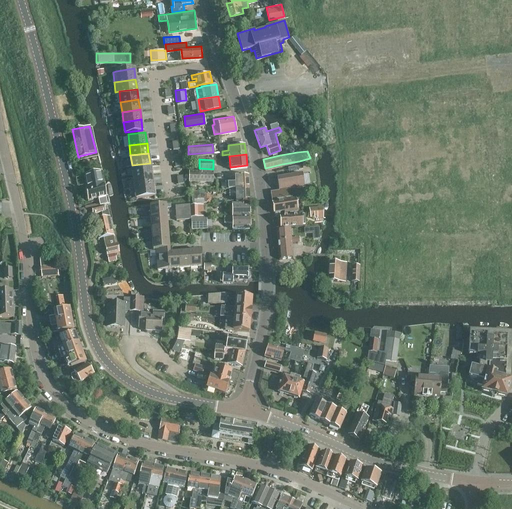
[(150,163),(132,165),(133,175),(151,173),(150,165),(150,163)]
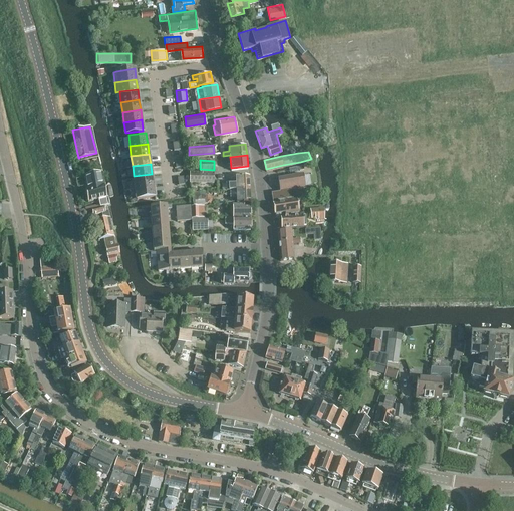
[(190,181),(214,181),(214,171),(190,171),(190,181)]
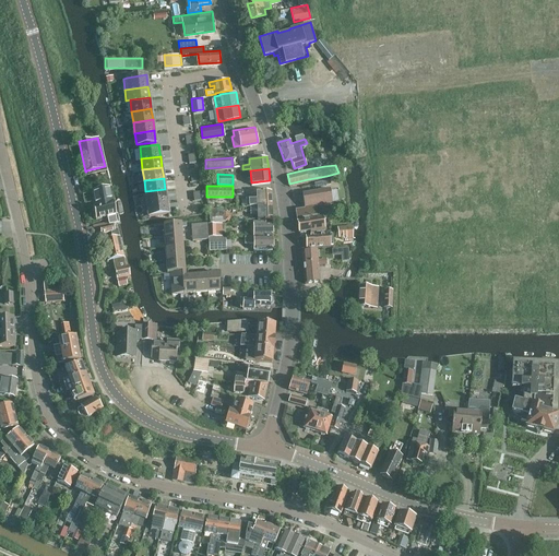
[(92,190),(95,204),(93,205),(96,220),(107,217),(108,223),(113,222),(117,221),(115,213),(116,213),(113,201),(109,187),(92,190)]
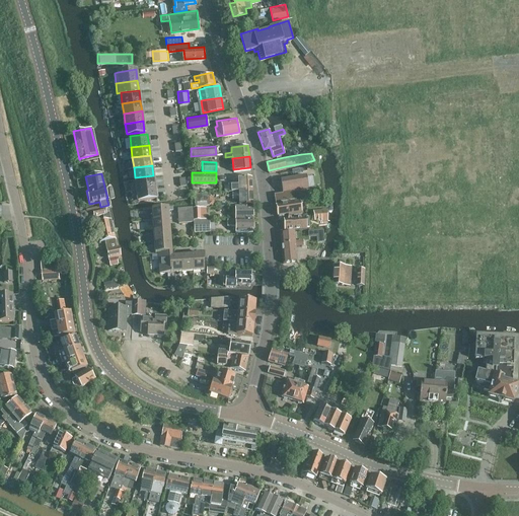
[(305,198),(303,189),(308,188),(306,173),(281,178),(283,191),(274,193),(276,203),(305,198)]
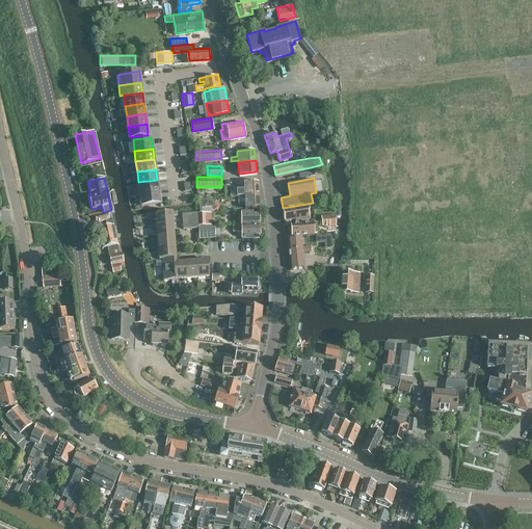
[(157,180),(138,182),(140,193),(158,190),(157,180)]
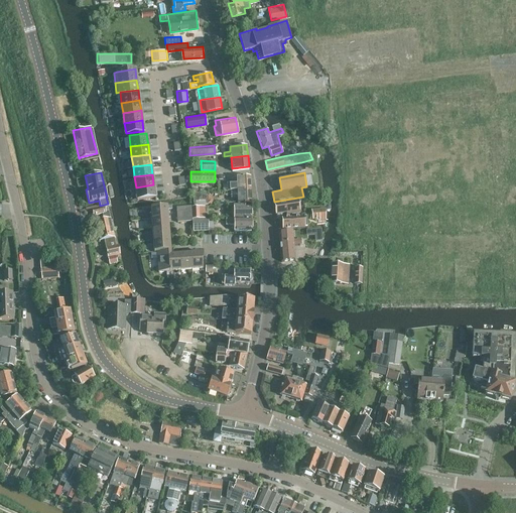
[(237,183),(227,184),(227,188),(251,187),(250,174),(237,175),(237,183)]
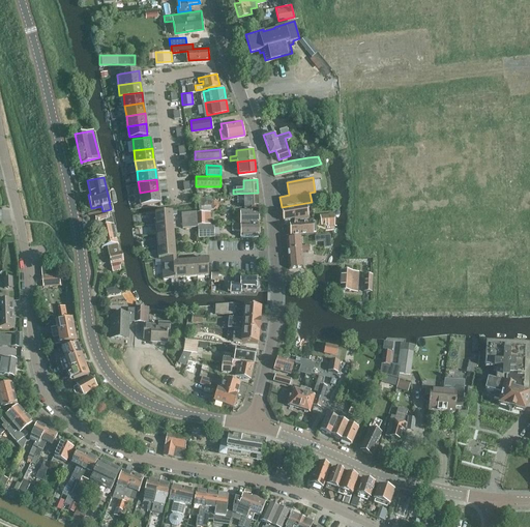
[(157,189),(140,193),(141,203),(159,200),(158,196),(157,189)]
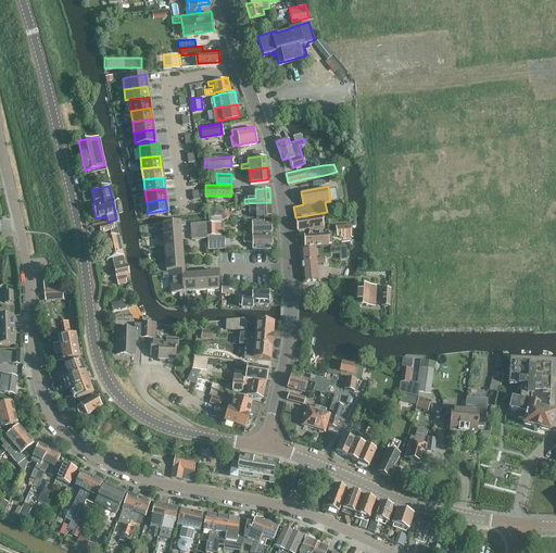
[(270,202),(244,203),(244,205),(255,205),(255,206),(249,206),(250,212),(256,211),(256,217),(270,217),(270,202)]
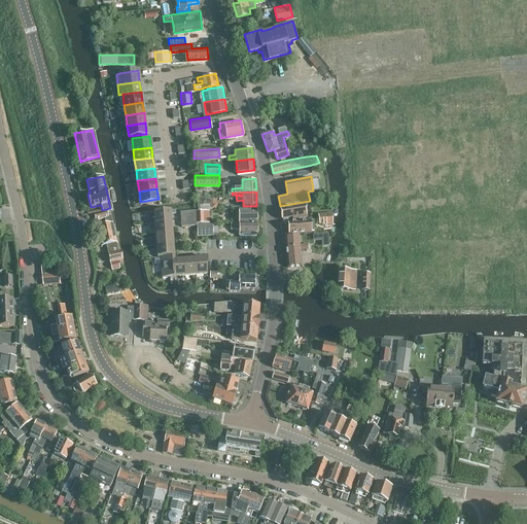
[(198,196),(198,208),(213,207),(212,195),(198,196)]
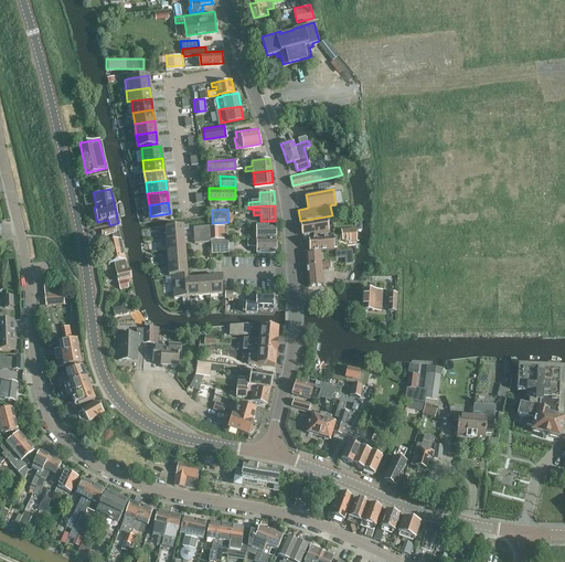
[(327,218),(300,222),(302,233),(313,231),(313,233),(329,231),(327,218)]
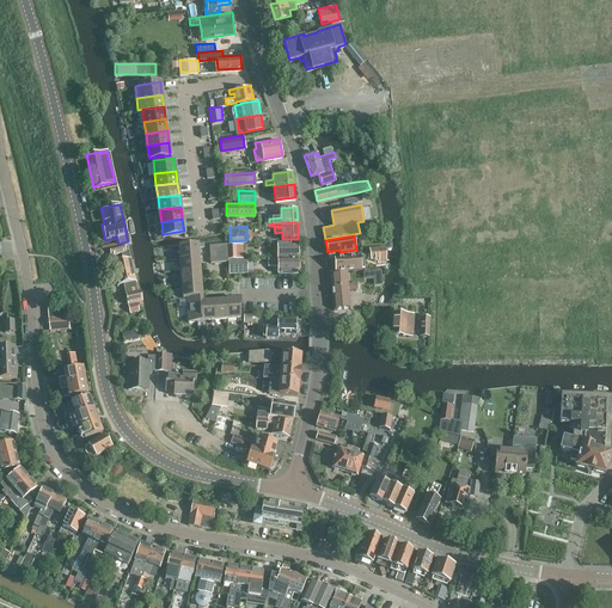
[(179,244),(179,257),(200,255),(199,241),(179,244)]
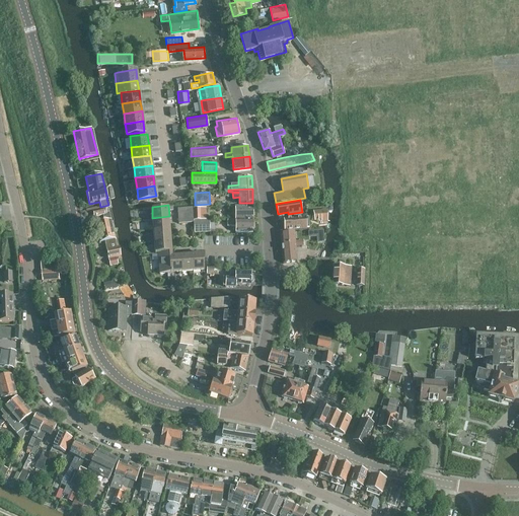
[(235,206),(235,213),(235,218),(253,217),(252,205),(235,206)]
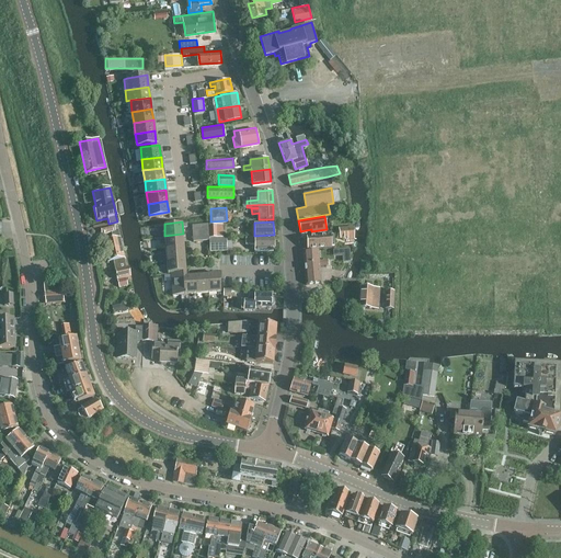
[(104,247),(105,250),(122,246),(118,228),(114,228),(113,223),(109,224),(100,226),(102,232),(111,230),(112,235),(104,237),(104,239),(103,240),(103,241),(103,242),(103,246),(104,247)]
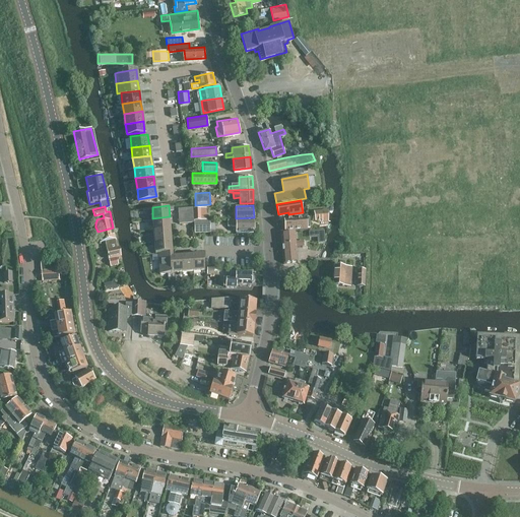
[(194,218),(193,206),(178,207),(179,221),(194,220),(194,218)]
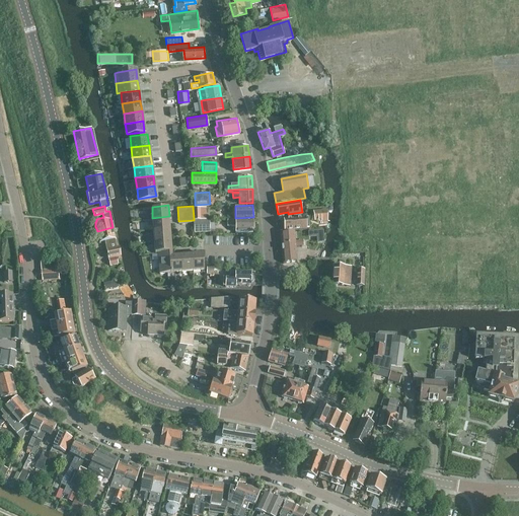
[(200,206),(193,206),(194,218),(201,218),(200,206)]
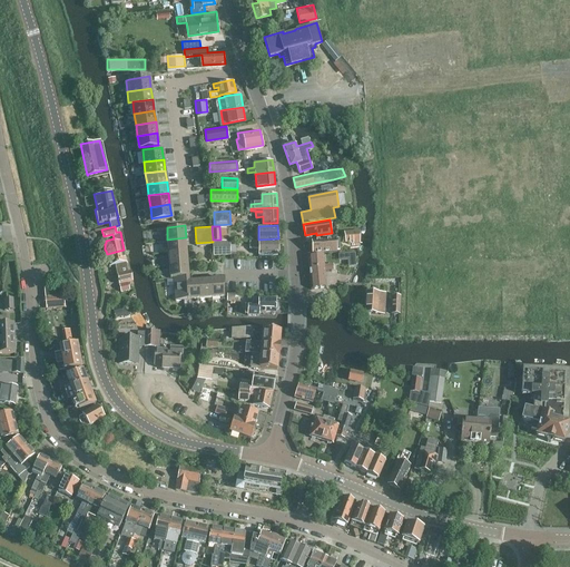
[(167,240),(168,252),(186,251),(186,237),(167,240)]
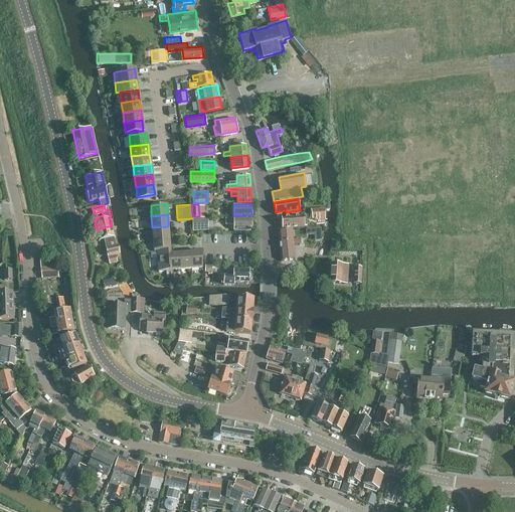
[(306,214),(282,215),(283,227),(307,225),(306,214)]
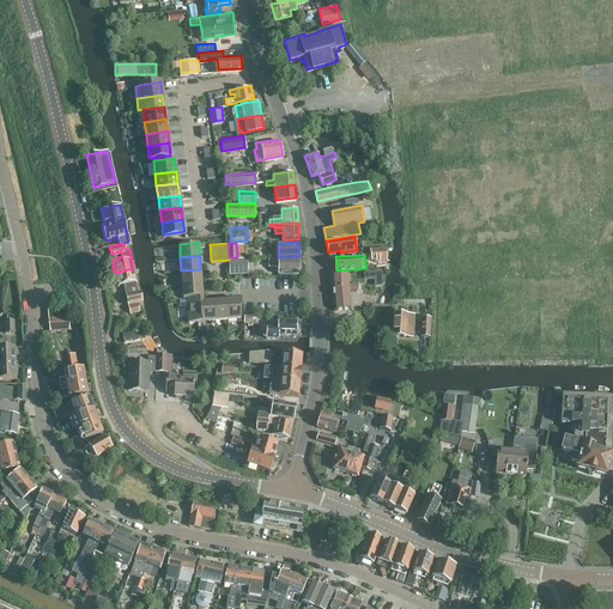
[(274,257),(268,257),(268,265),(278,265),(278,272),(299,272),(299,256),(278,257),(274,257)]
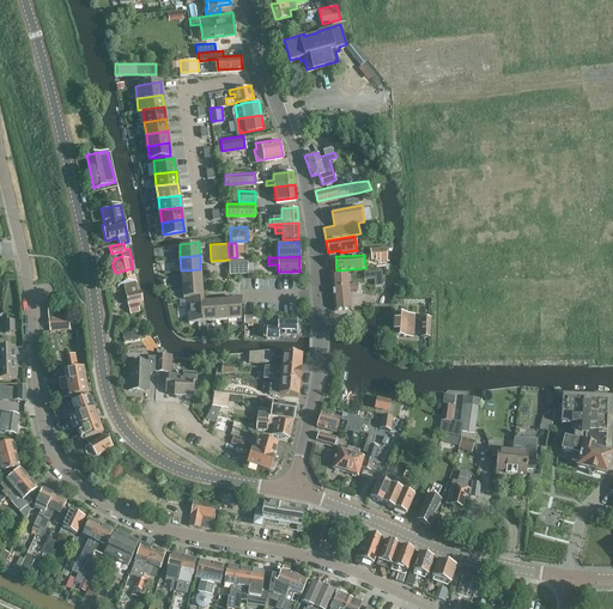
[(229,257),(229,272),(248,272),(247,257),(229,257)]
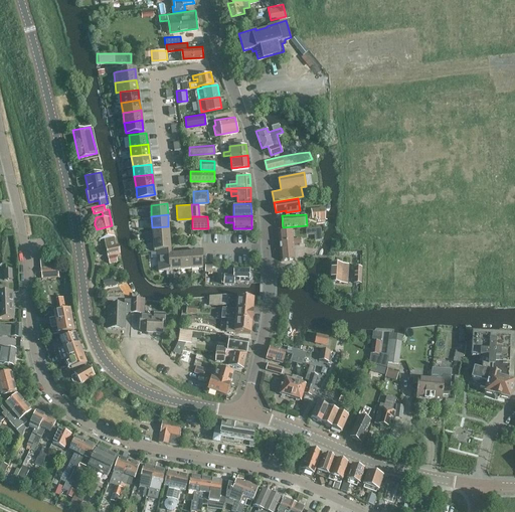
[(104,237),(106,245),(116,243),(114,235),(112,225),(97,229),(98,232),(97,233),(97,236),(99,237),(99,238),(104,237)]
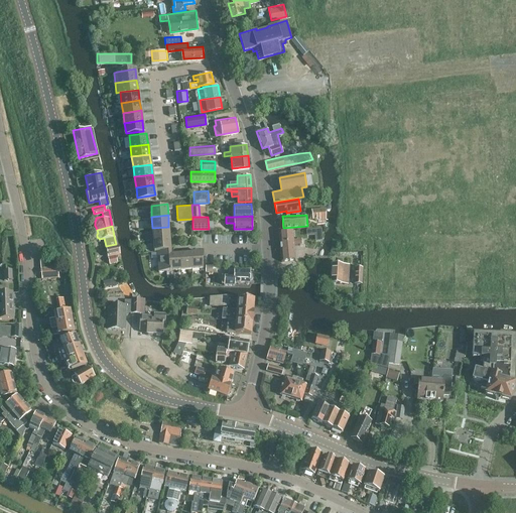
[(143,239),(153,239),(169,238),(168,227),(152,228),(153,234),(143,235),(143,239)]
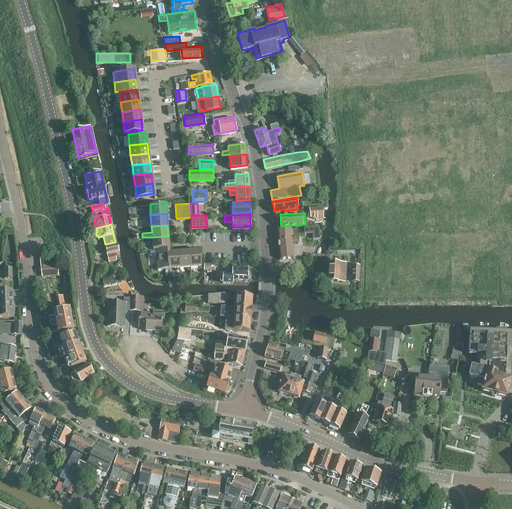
[(277,228),(278,243),(292,242),(292,240),(300,240),(300,235),(291,235),(290,227),(277,228)]
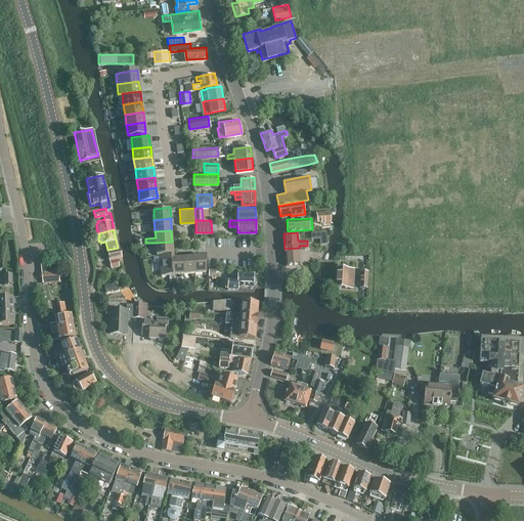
[(157,254),(160,254),(173,253),(172,242),(156,243),(157,254)]
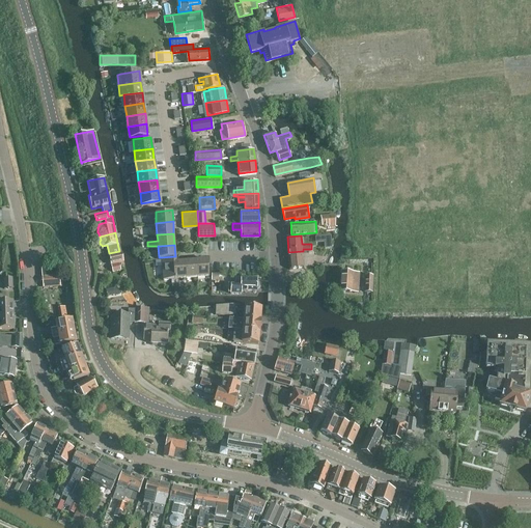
[(121,251),(119,251),(109,253),(111,262),(123,259),(121,251)]
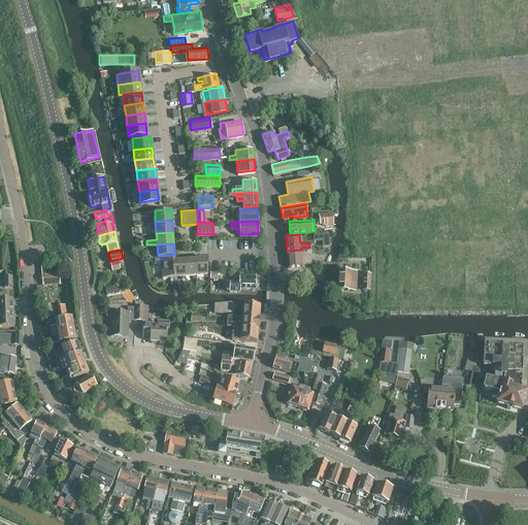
[(301,250),(287,251),(288,265),(302,264),(301,250)]
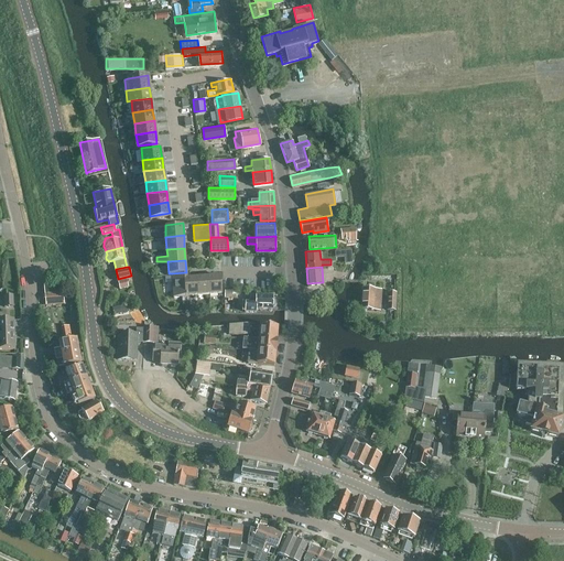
[(220,273),(209,274),(210,292),(221,291),(220,273)]
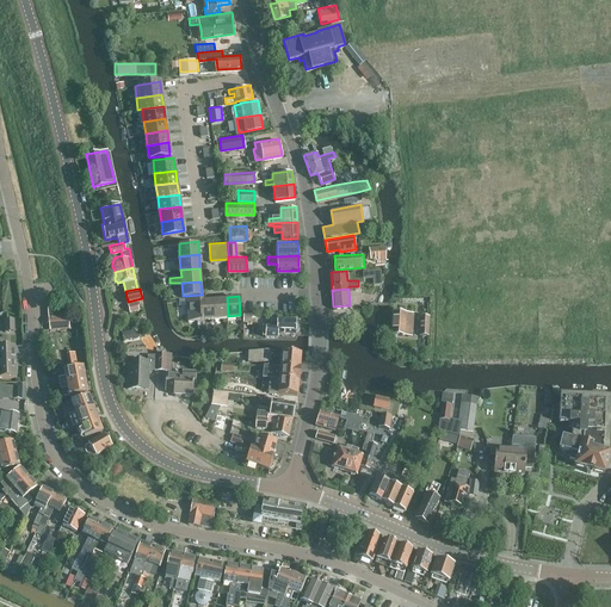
[(227,297),(214,298),(216,317),(228,316),(227,297)]
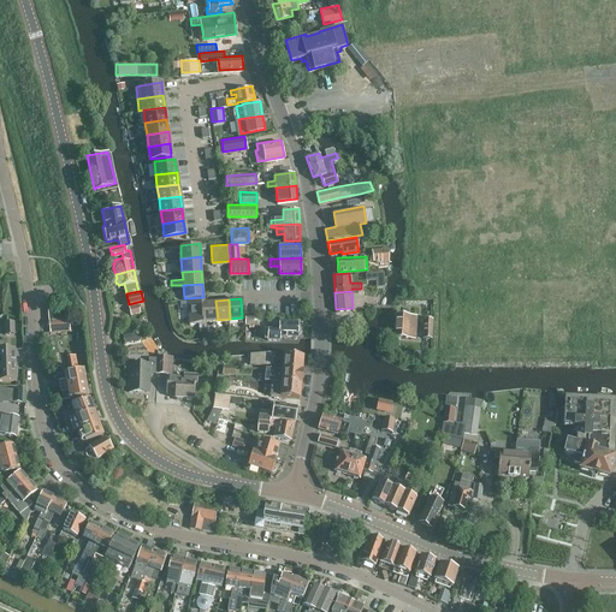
[(215,301),(203,302),(206,321),(218,320),(215,301)]
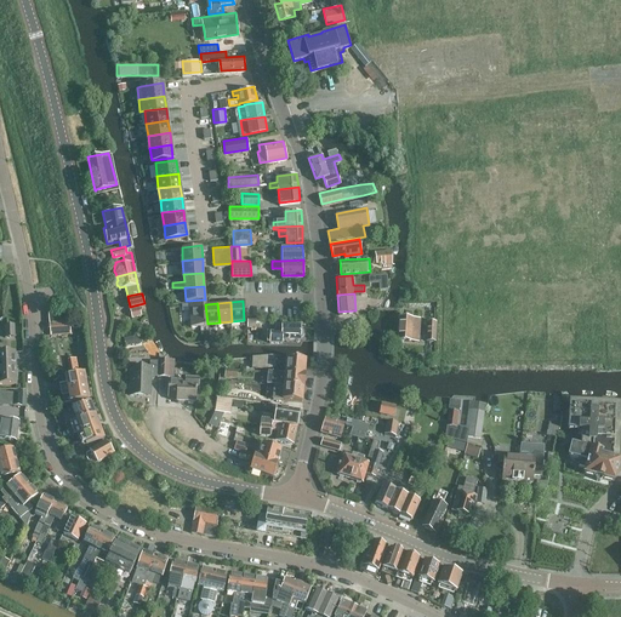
[(205,304),(189,306),(191,325),(208,324),(205,304)]
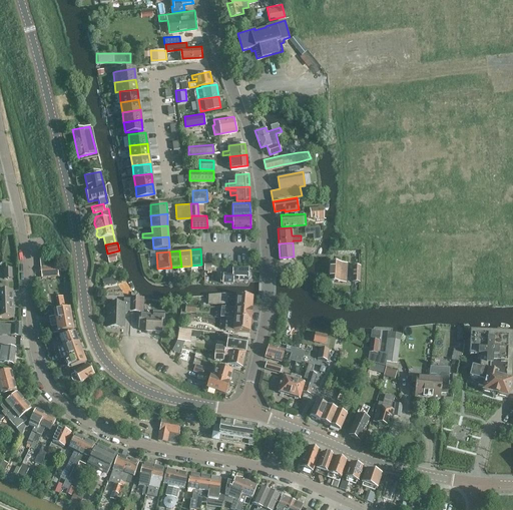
[(329,279),(347,281),(348,262),(330,261),(329,279)]
